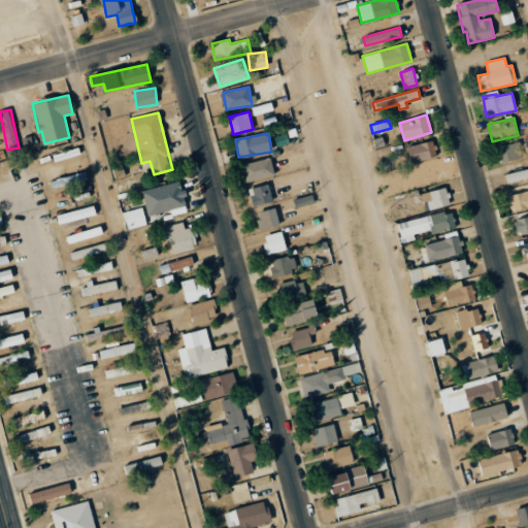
[(410,162),(436,158),(433,141),(407,145),(410,162)]
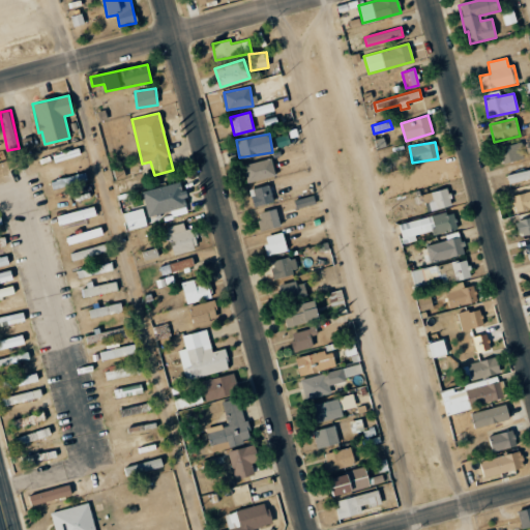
[(502,163),(523,158),(520,143),(499,147),(502,163)]
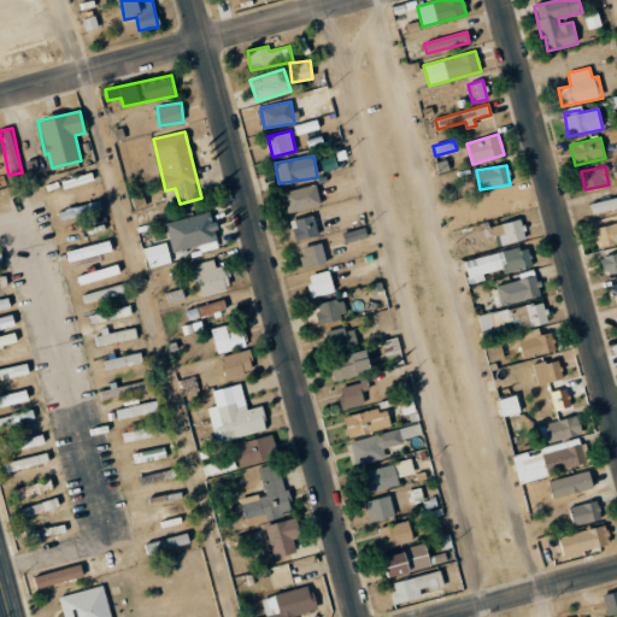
[(321,205),(316,184),(282,193),(288,213),(321,205)]
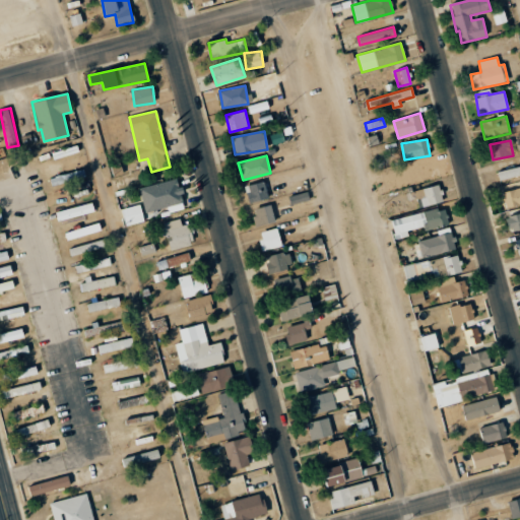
[(436,179),(431,159),(407,166),(411,185),(436,179)]
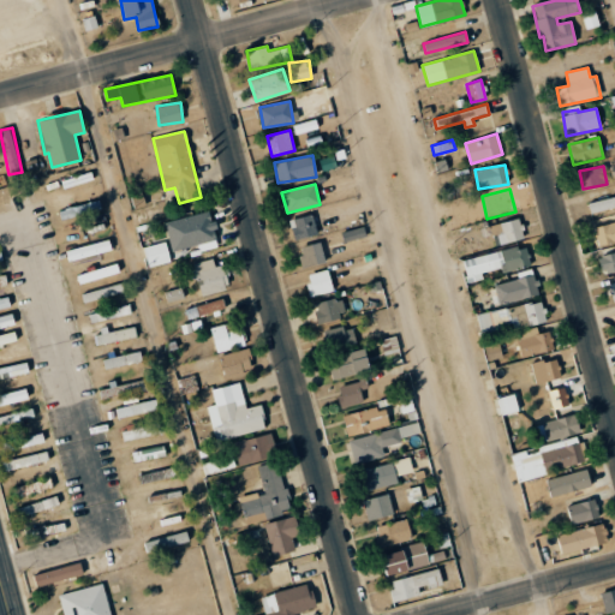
[(614,207),(614,196),(589,203),(591,214),(614,207)]
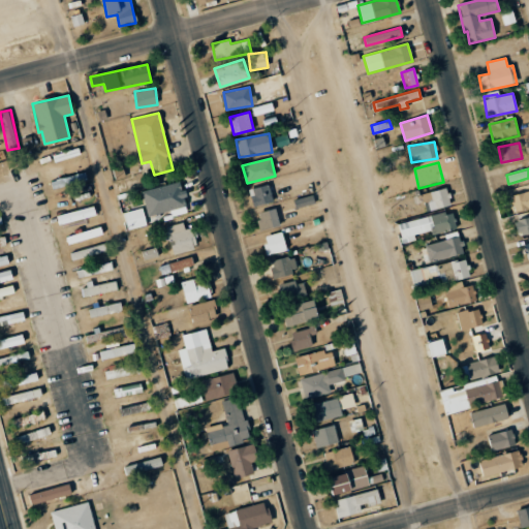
[(187,207),(181,181),(142,191),(148,216),(187,207)]
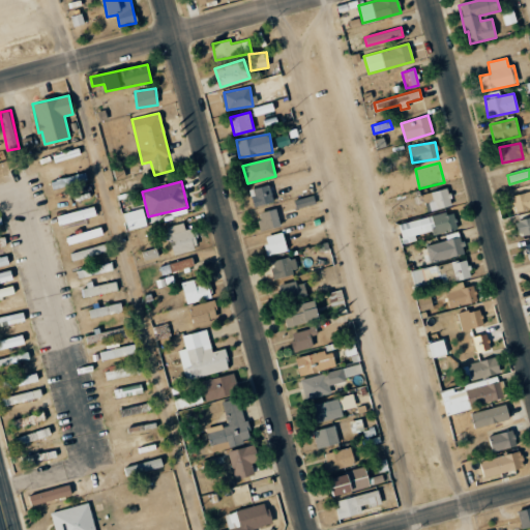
[(249,188),(253,206),(273,202),(269,185),(249,188)]
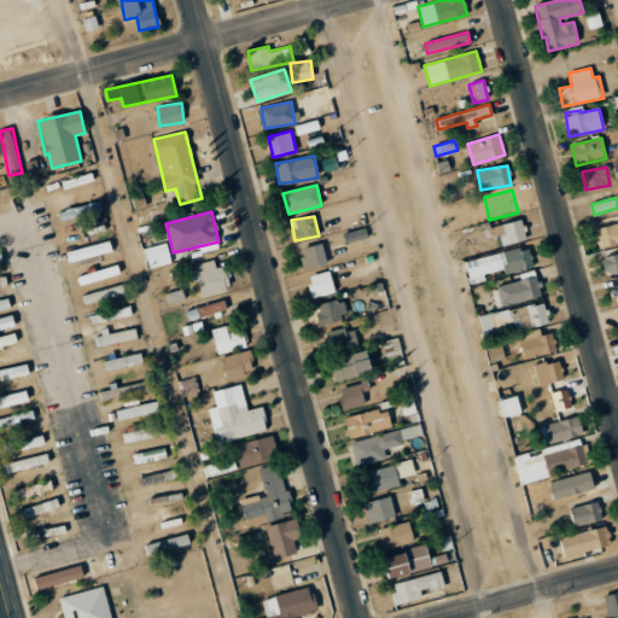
[(502,246),(526,238),(520,219),(491,228),(494,237),(499,235),(502,246)]
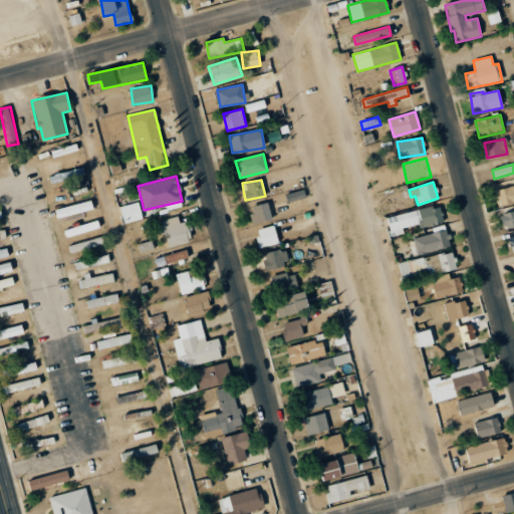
[(513,201),(513,186),(496,190),(500,205),(513,201)]
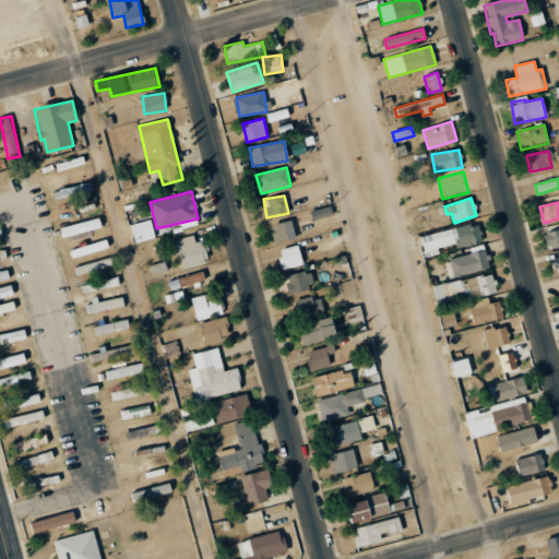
[(312,219),(333,215),(331,206),(310,211),(312,219)]
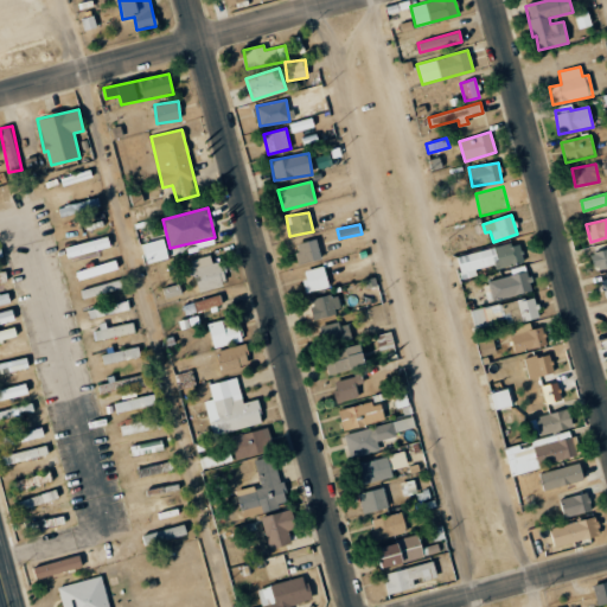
[(65,247),(68,257),(110,247),(108,236),(65,247)]
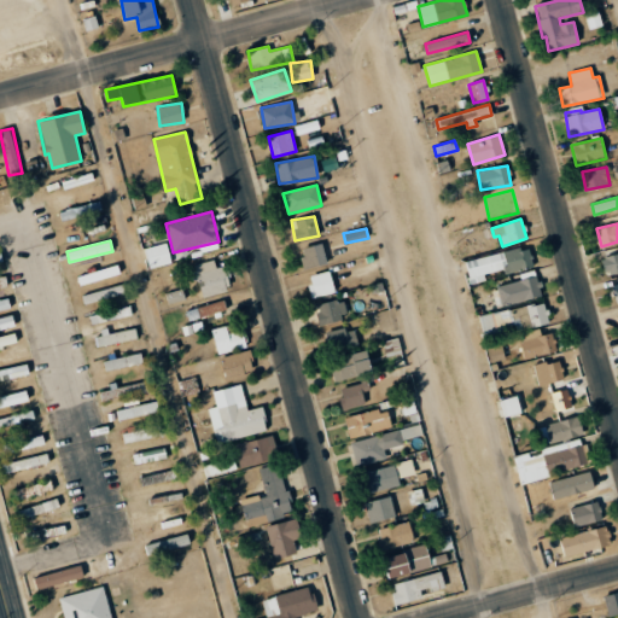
[(172,263),(167,243),(144,249),(150,268),(172,263)]
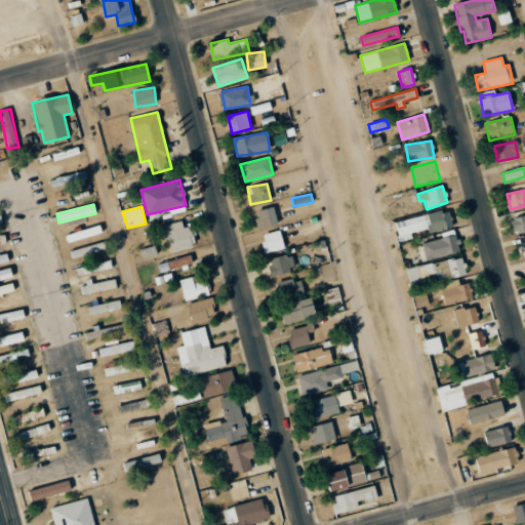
[(257,228),(277,225),(275,207),(255,210),(257,228)]
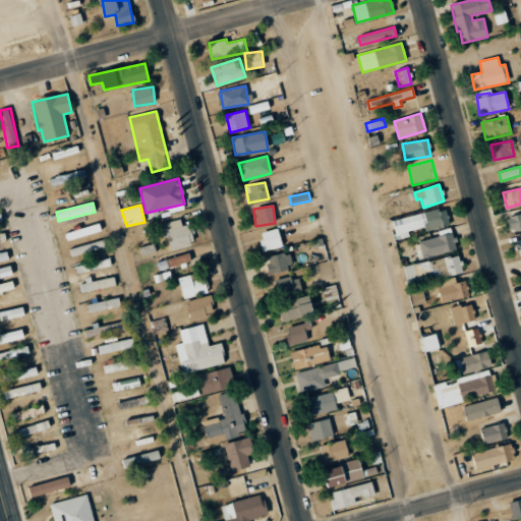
[(449,225),(446,209),(392,220),(396,239),(409,236),(408,230),(425,227),(426,230),(449,225)]
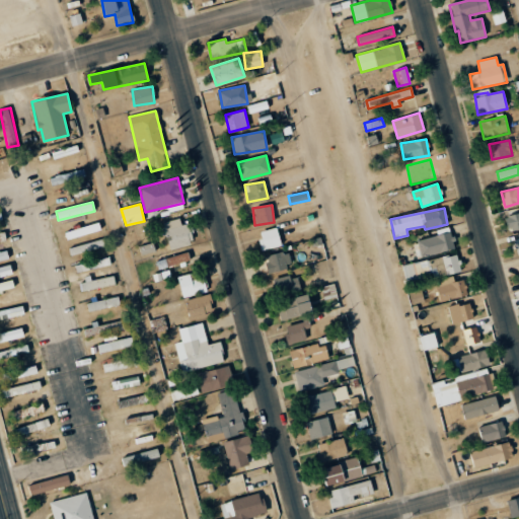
[(518,229),(518,212),(506,215),(509,231),(518,229)]
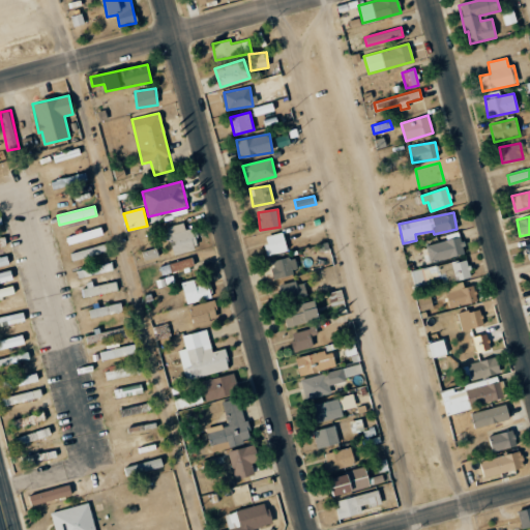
[(199,247),(194,227),(185,230),(183,224),(160,230),(165,244),(171,242),(174,255),(199,247)]
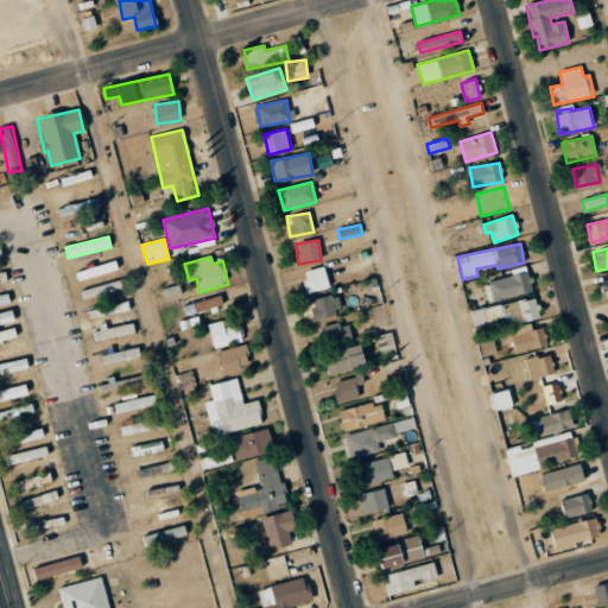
[(78,280),(118,270),(115,260),(75,272),(78,280)]
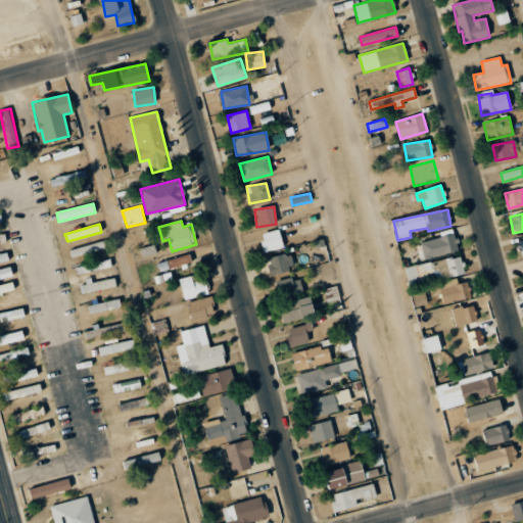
[(265,252),(284,247),(279,229),(259,234),(265,252)]
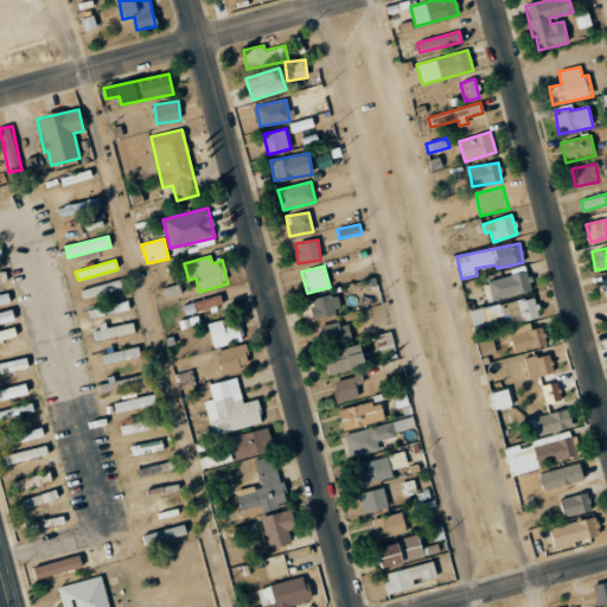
[(531,289),(526,270),(486,281),(492,300),(531,289)]
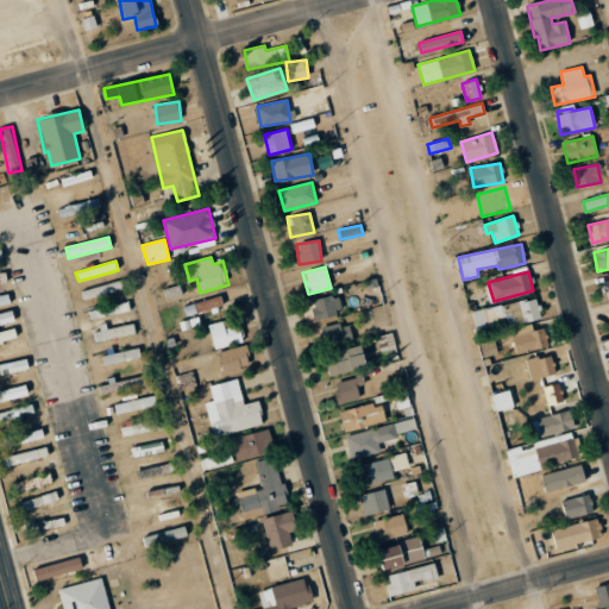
[(80,290),(83,300),(123,289),(119,280),(80,290)]
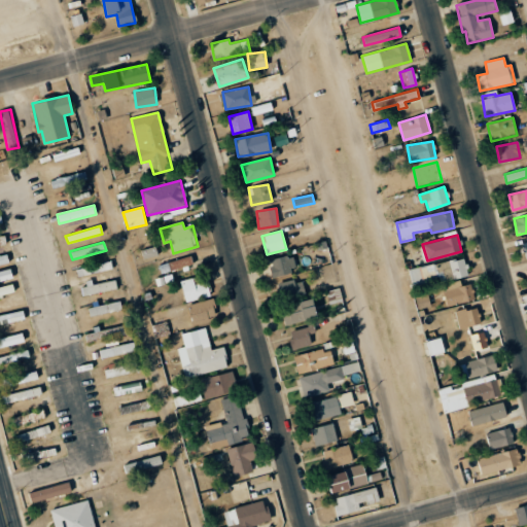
[(142,250),(144,258),(157,255),(155,246),(142,250)]
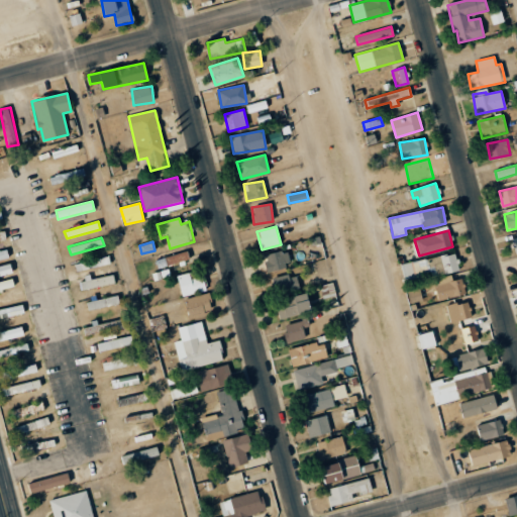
[(0,251),(0,260),(9,259),(7,250),(0,251)]
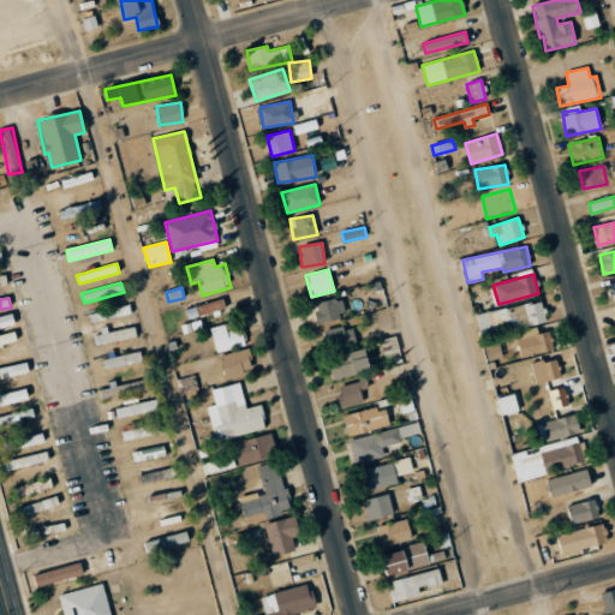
[(315,303),(318,323),(344,318),(340,298),(315,303)]
